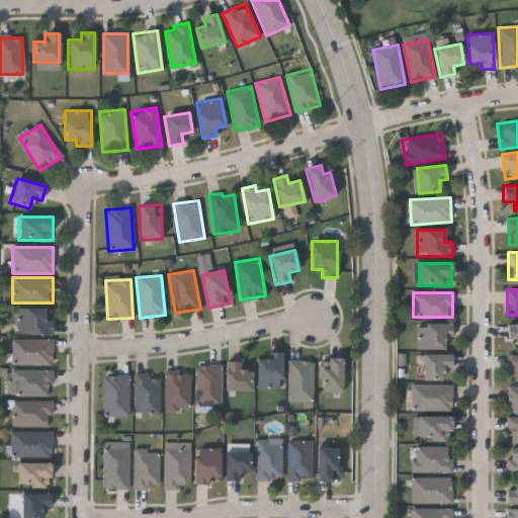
[(52,320),(52,334),(16,334),(16,309),(45,309),(45,320),(52,320)]
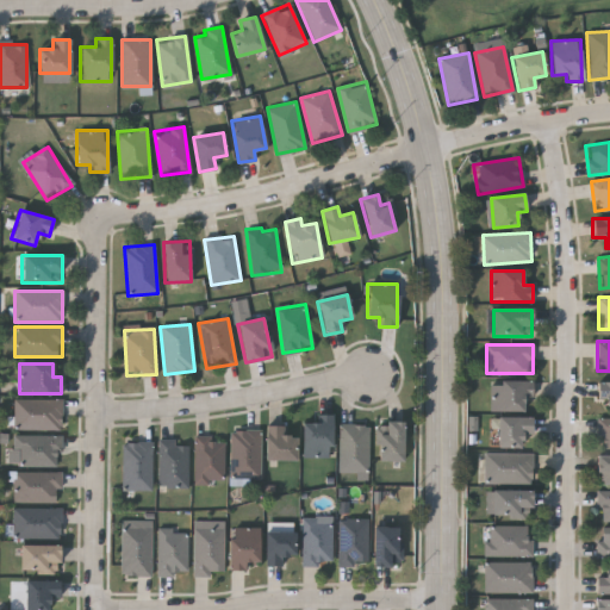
[(489,410),(489,380),(533,380),(533,398),(523,398),(523,410),(489,410)]
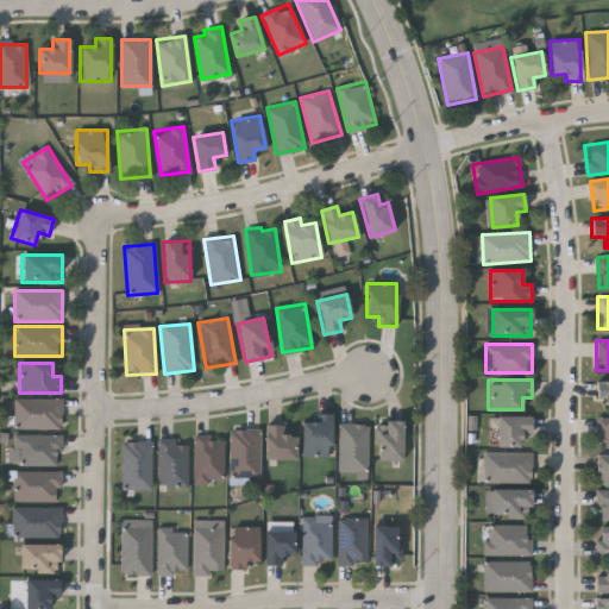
[(608,412),(604,412),(604,400),(596,400),(596,381),(608,381),(608,412)]
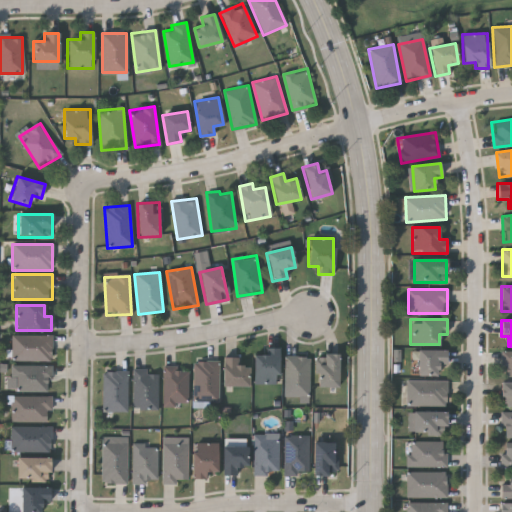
[(51,335),(51,360),(12,360),(12,335),(51,335)]
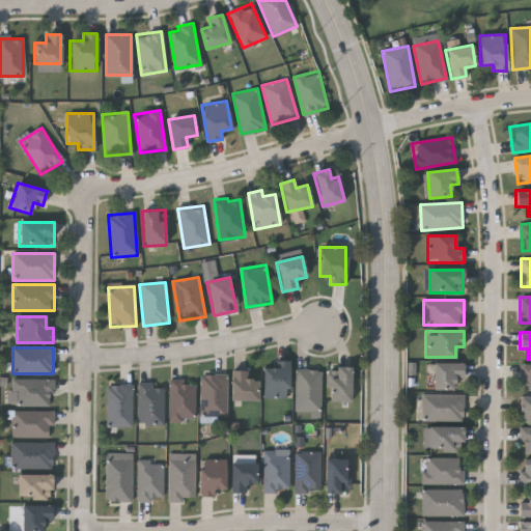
[(262,397),(262,369),(276,369),(276,361),(288,361),(288,397),(262,397)]
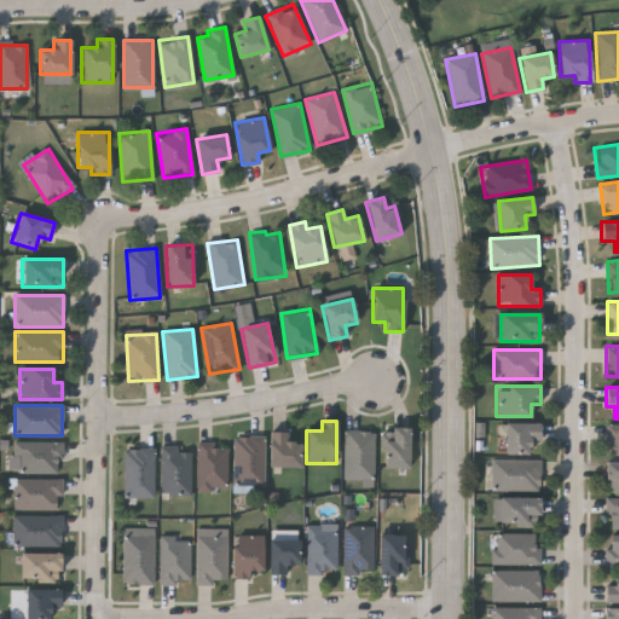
[(541,423),(541,440),(528,440),(528,453),(504,453),(504,423),(541,423)]
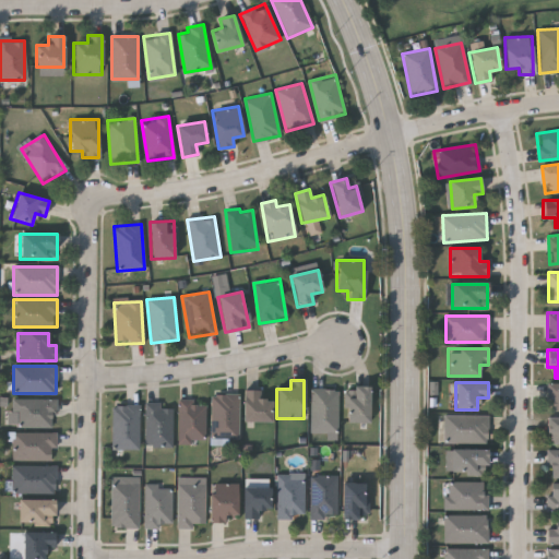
[(558,409),(548,409),(548,382),(558,382),(558,409)]
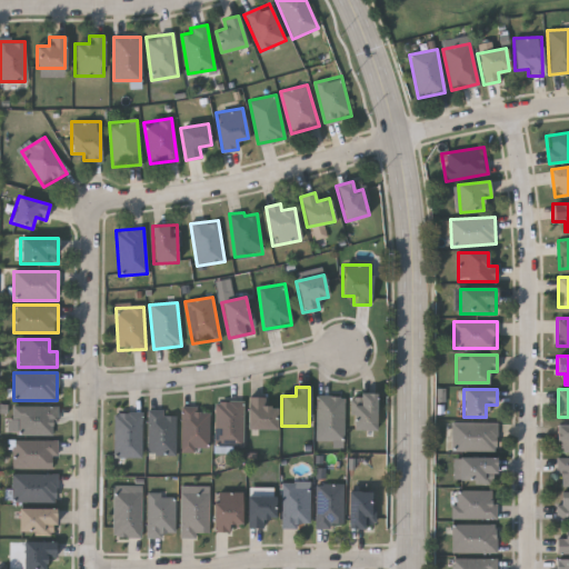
[(376,393),(376,430),(352,430),(352,393),(376,393)]
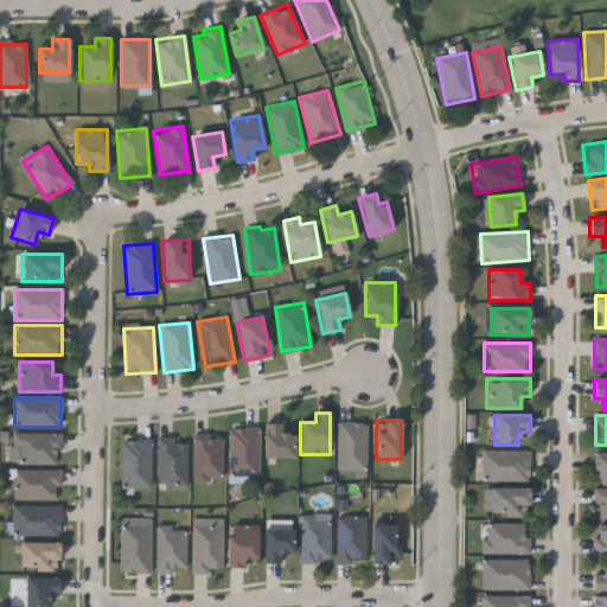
[(365,468),(337,468),(337,422),(365,422),(365,468)]
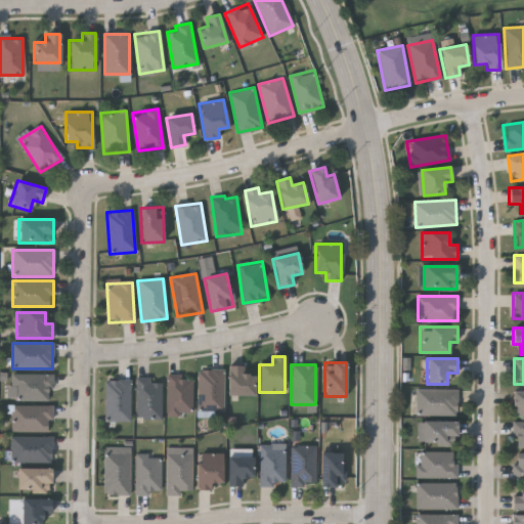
[(228,395),(228,366),(243,366),(243,374),(253,374),(253,395),(228,395)]
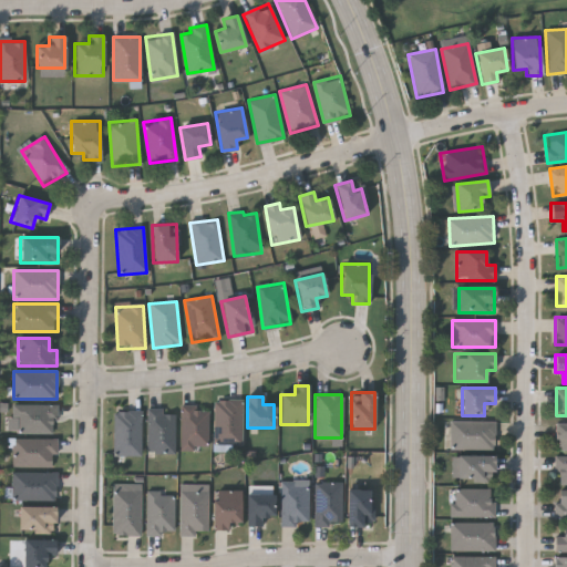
[(215,444),(215,400),(240,400),(240,444),(215,444)]
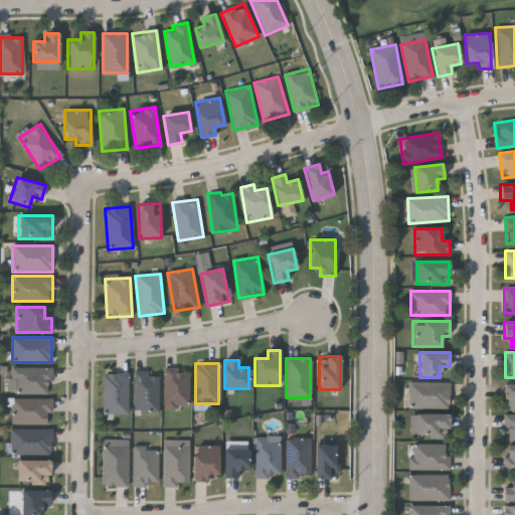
[(50,393),(12,393),(12,367),(50,367),(50,393)]
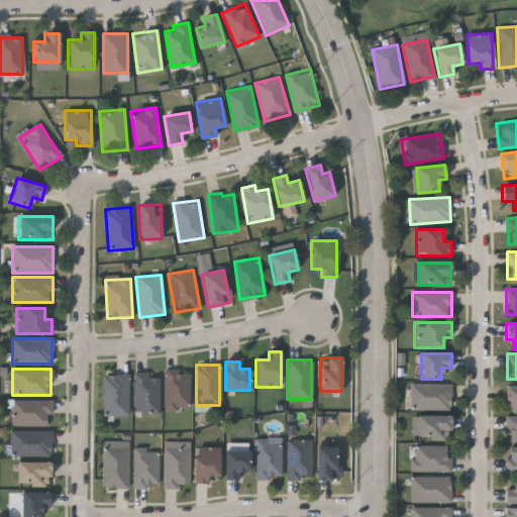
[(165,410),(165,371),(189,371),(189,410),(165,410)]
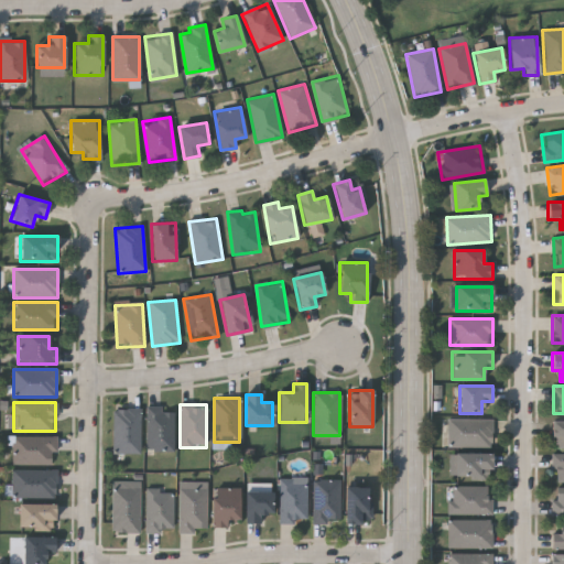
[(139,409),(139,453),(112,453),(112,409),(139,409)]
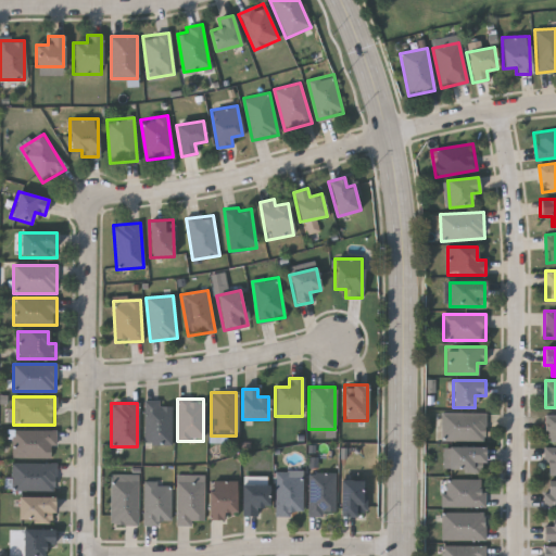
[(143,444),(143,403),(171,403),(171,444),(143,444)]
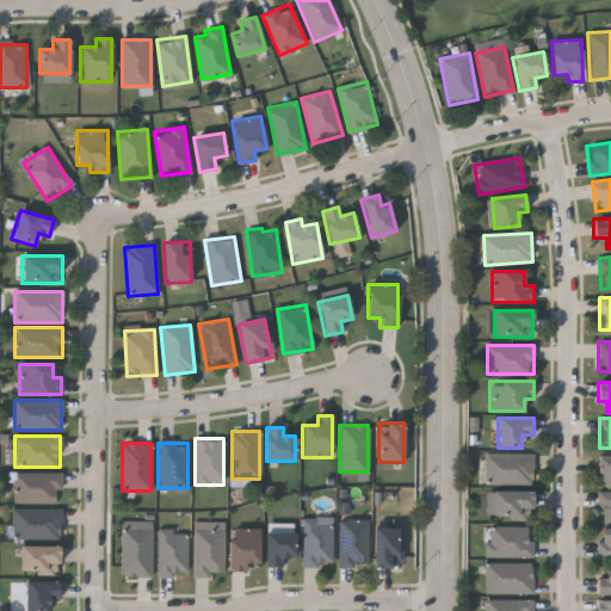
[(534,454),(534,482),(486,482),(486,454),(534,454)]
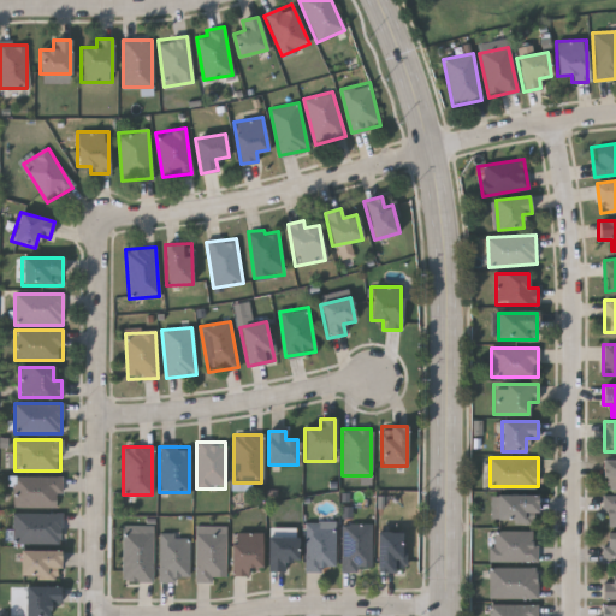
[(615,489),(602,489),(602,460),(615,460),(615,489)]
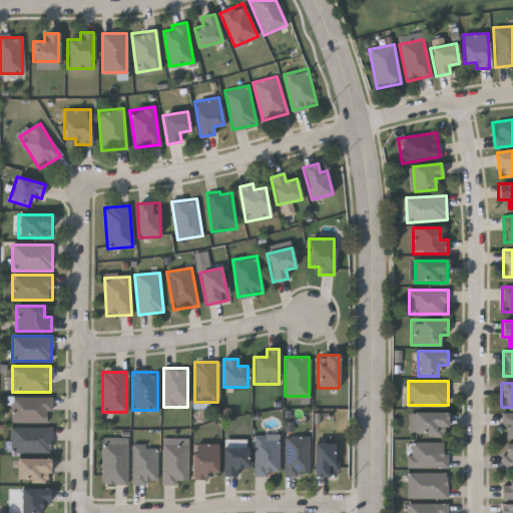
[(50,422),(11,422),(11,396),(50,396),(50,422)]
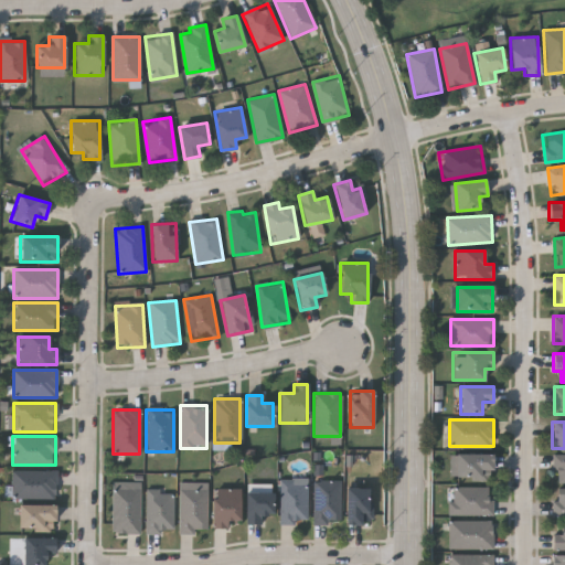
[(449,479),(449,454),(491,454),(491,479),(449,479)]
